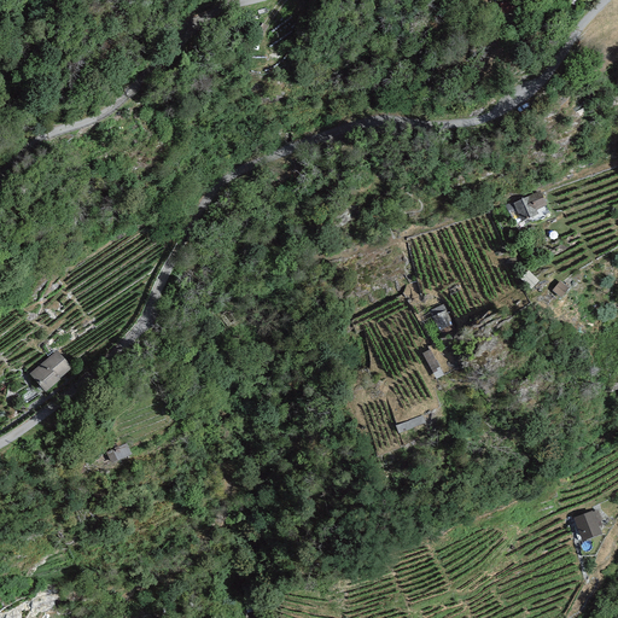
[(513,0),(496,5),(500,16),(516,11),(513,0)]
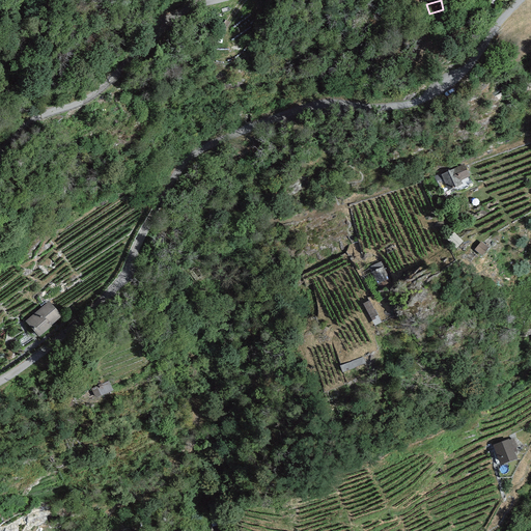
[(464,164),(441,175),(448,191),(462,184),(460,180),(470,176),(464,164)]
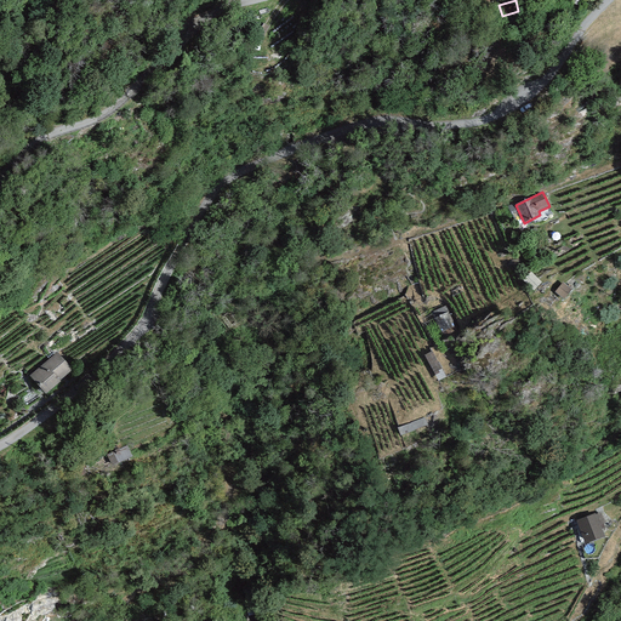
[(542,281),(530,271),(522,281),(534,291),(542,281)]
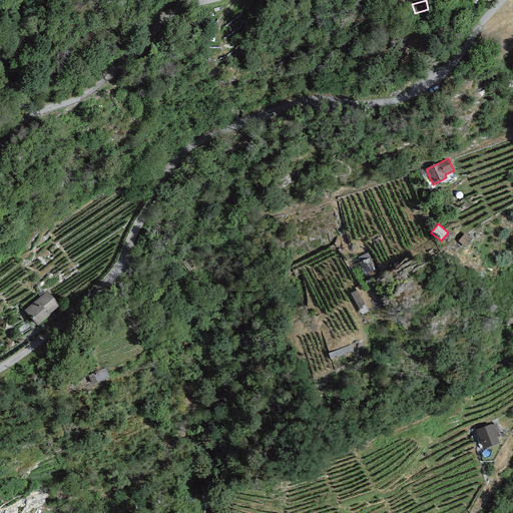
[(473,238),(465,232),(458,240),(466,247),(473,238)]
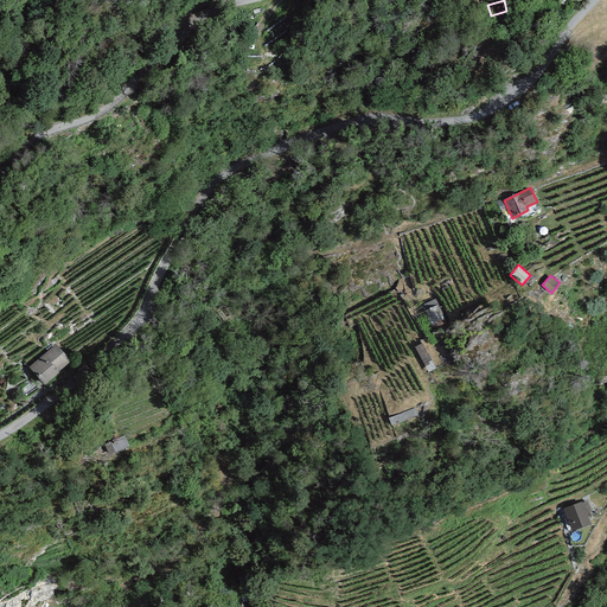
[(229,298),(216,306),(224,320),(238,313),(229,298)]
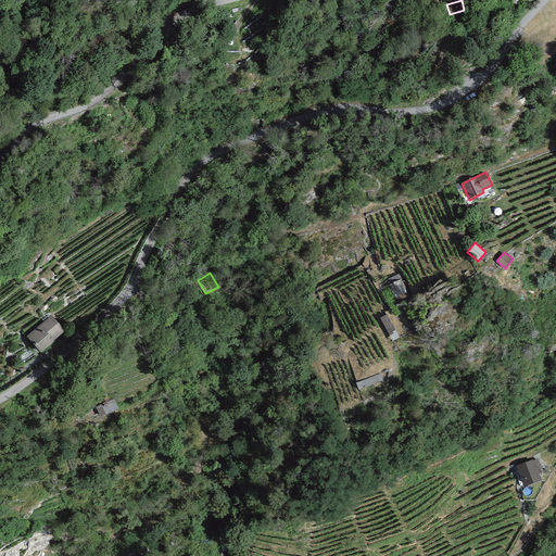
[(400,274),(386,280),(395,299),(408,291),(400,274)]
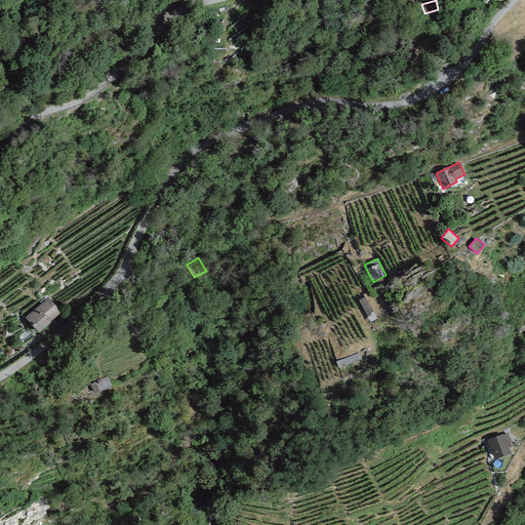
[(62,313),(47,298),(25,319),(39,333),(62,313)]
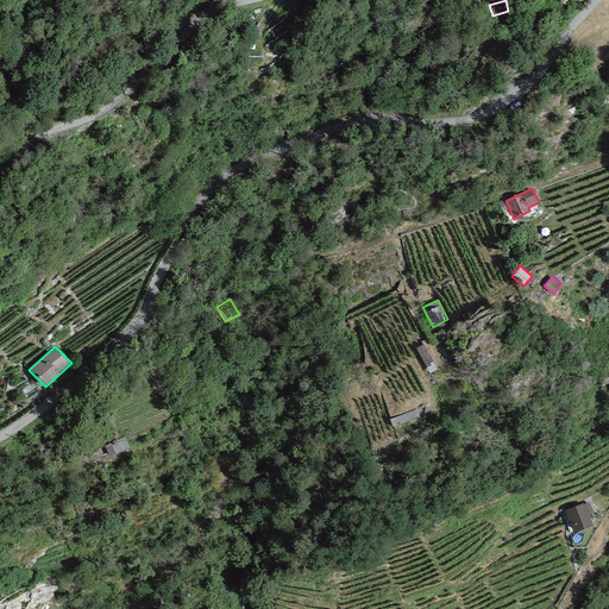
[(416,409),(390,419),(394,427),(420,416),(416,409)]
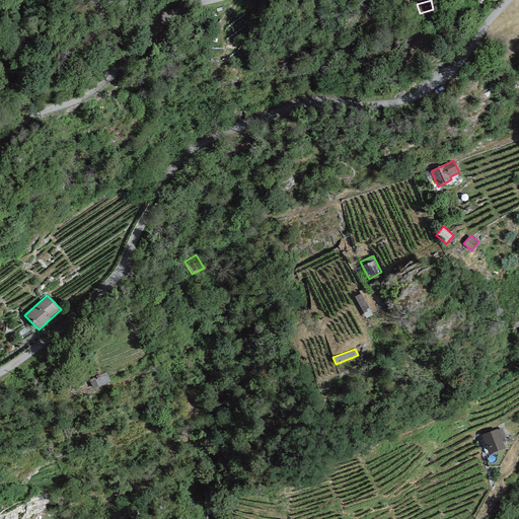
[(497,429),(482,435),(489,455),(505,449),(503,442),(507,441),(502,429),(498,430),(497,429)]
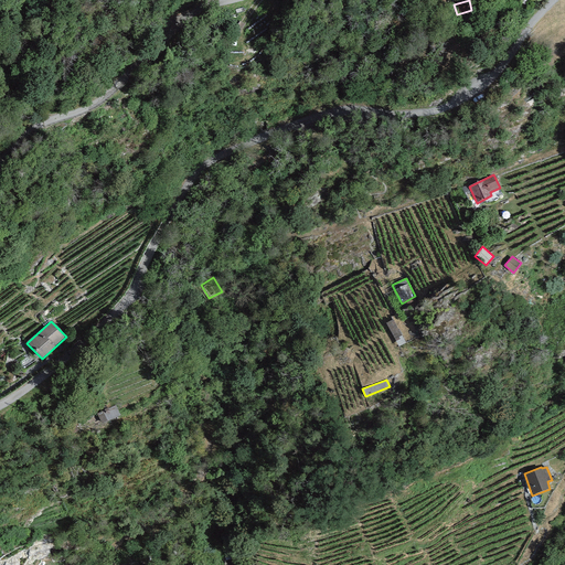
All buildings are outlined.
